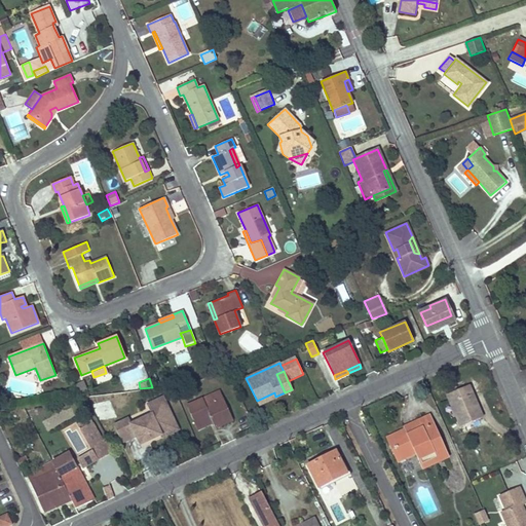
[(83,381),(75,384),(77,392),(86,389),(83,381)]
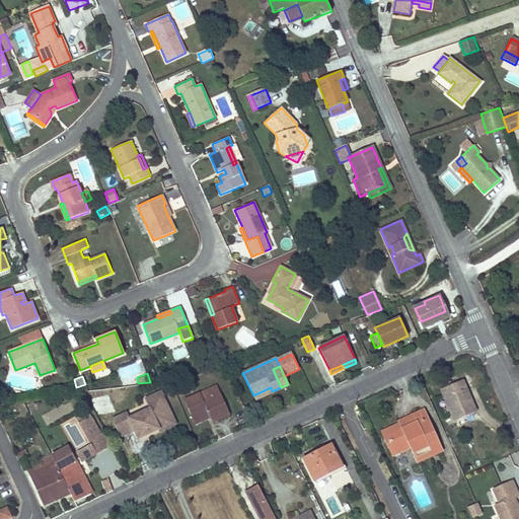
[(462,382),(441,390),(453,420),(459,418),(474,411),(462,382)]
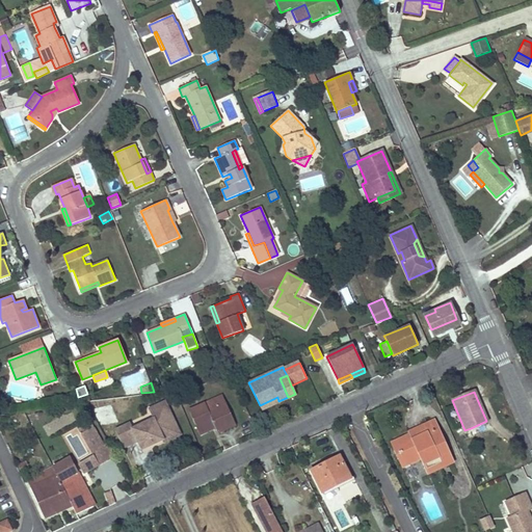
[(189,410),(197,428),(212,422),(215,428),(217,432),(235,425),(221,396),(189,410)]
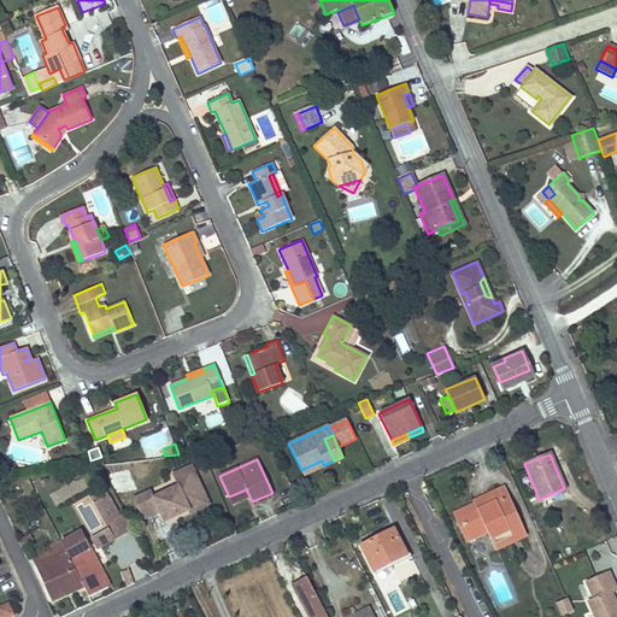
[(322,460),(301,470),(304,475),(323,465),(322,460)]
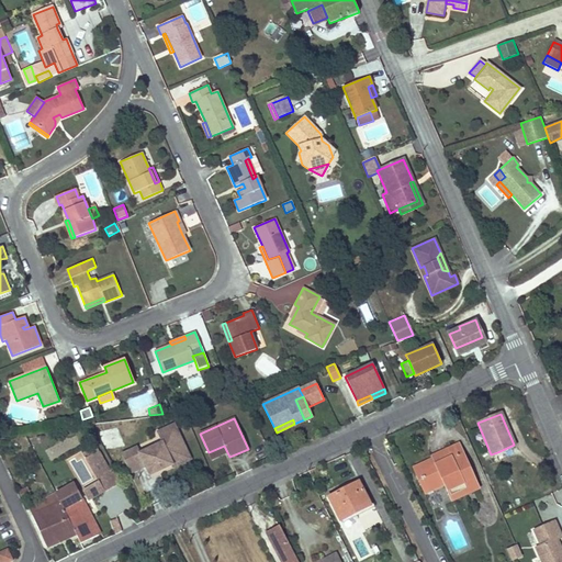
[(171,464),(169,458),(186,449),(173,423),(156,430),(160,440),(139,450),(137,447),(121,453),(130,472),(145,465),(149,474),(171,464)]
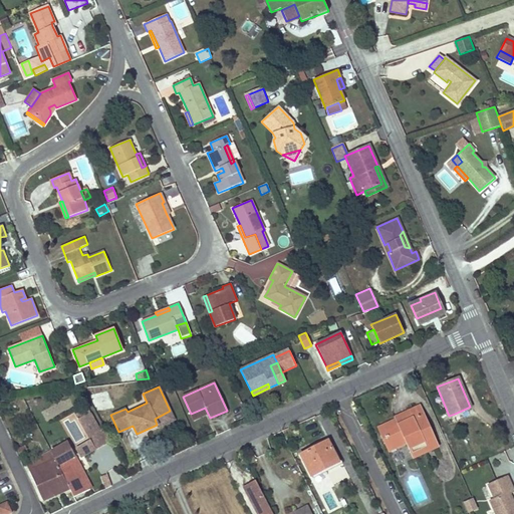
[(108,391),(90,395),(96,412),(113,407),(108,391)]
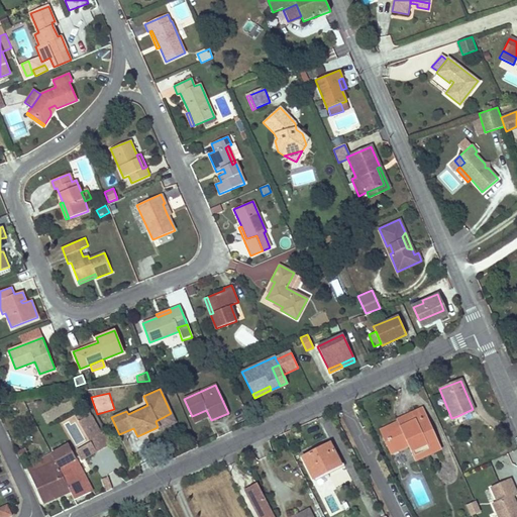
[(380,430),(386,442),(389,440),(386,434),(405,425),(403,421),(419,414),(423,422),(426,420),(421,408),(397,419),(398,422),(380,430)]
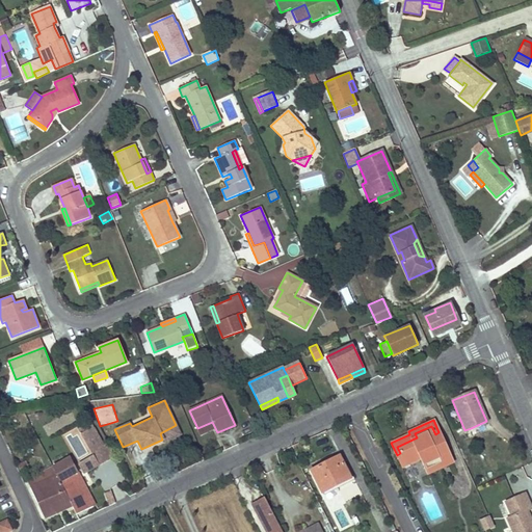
[(486,421),(471,428),(474,435),(489,428),(486,421)]
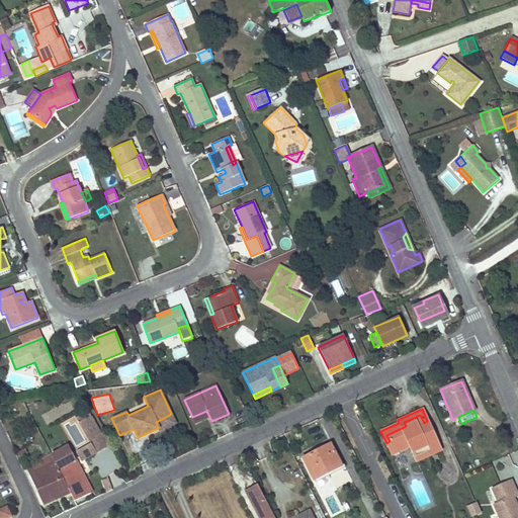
[(206,411),(192,417),(195,424),(209,417),(206,411)]
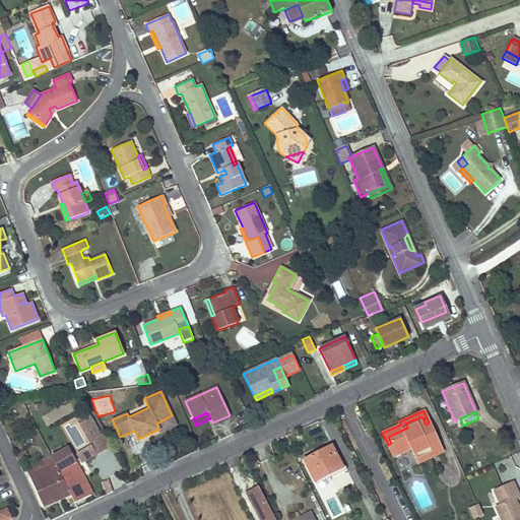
[(175,423),(172,415),(156,424),(158,430),(159,431),(175,423)]
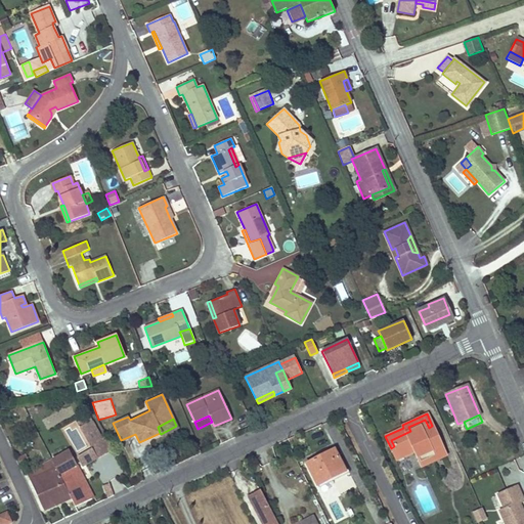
[(394,446),(391,448),(396,460),(415,451),(421,467),(445,455),(432,426),(429,428),(425,420),(408,427),(410,431),(391,440),(394,446)]
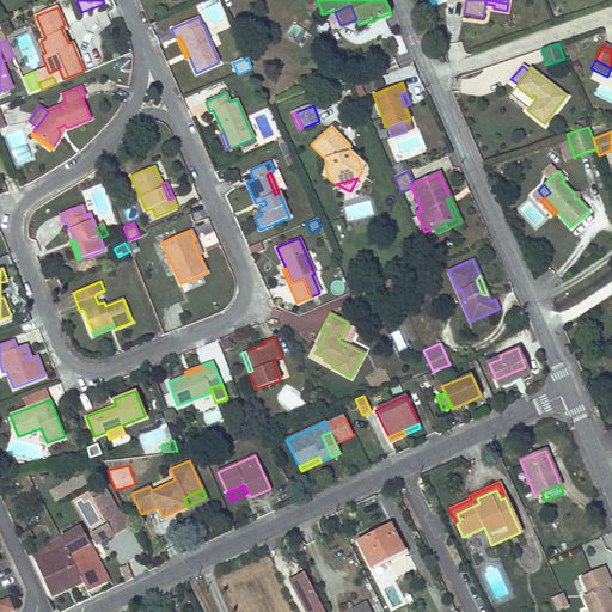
[(108,491),(97,497),(103,508),(99,509),(104,520),(118,513),(108,491)]
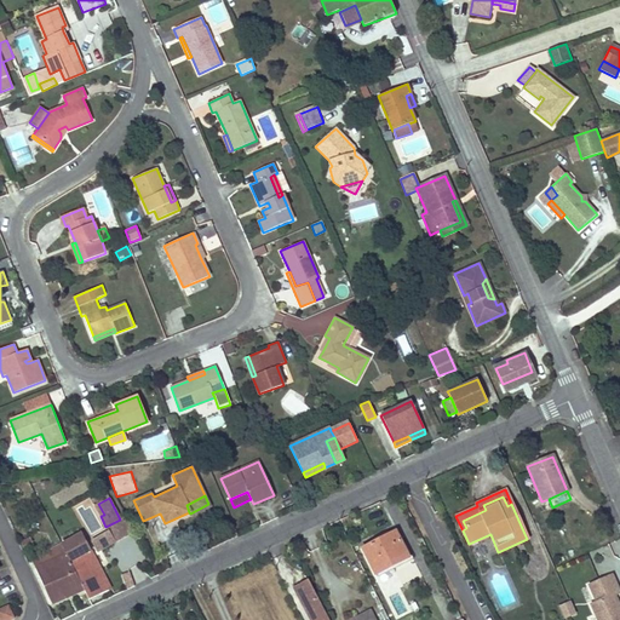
[(120,520),(105,527),(109,533),(114,541),(128,534),(120,520)]
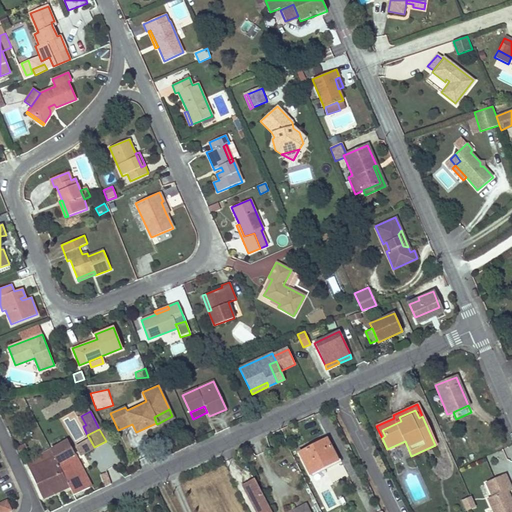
[(66,440),(50,449),(54,458),(69,487),(73,495),(89,487),(84,478),(79,481),(72,468),(77,466),(71,456),(74,454),(66,440)]
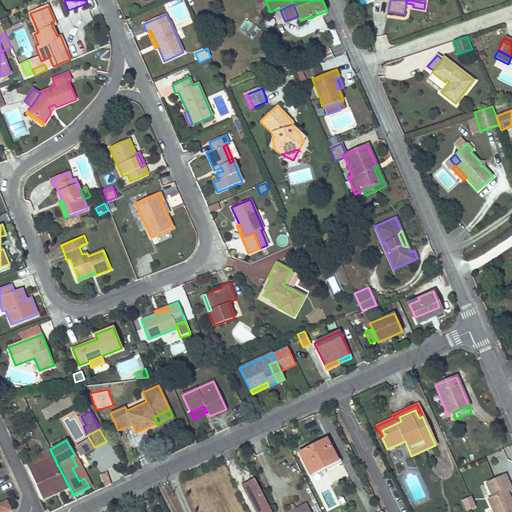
[(94,447),(90,440),(76,447),(82,457),(95,450),(94,447)]
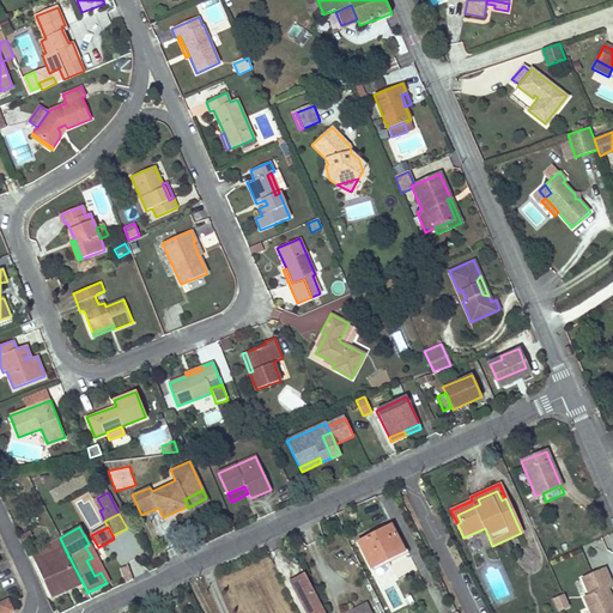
[(382,562),(380,557),(400,547),(390,527),(358,541),(371,566),(372,566),(382,562)]
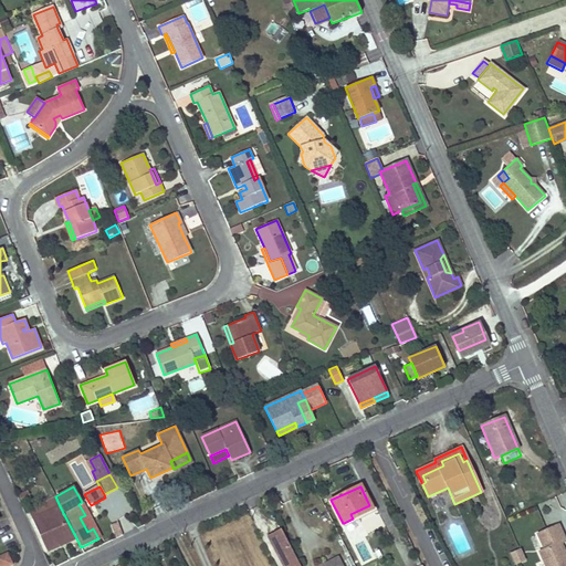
[(369,505),(350,514),(353,519),(371,510),(369,505)]
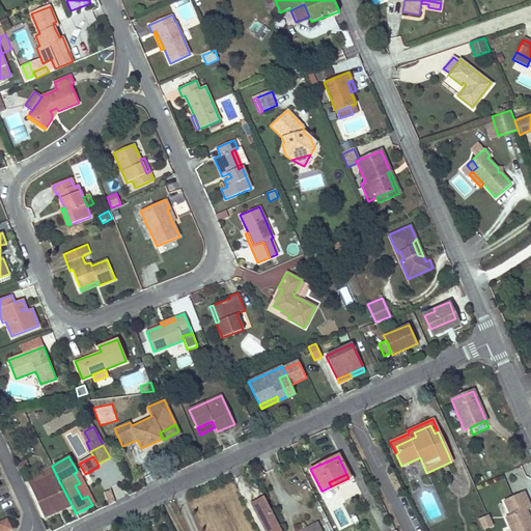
[(72,505),(56,475),(30,486),(44,516),(72,505)]
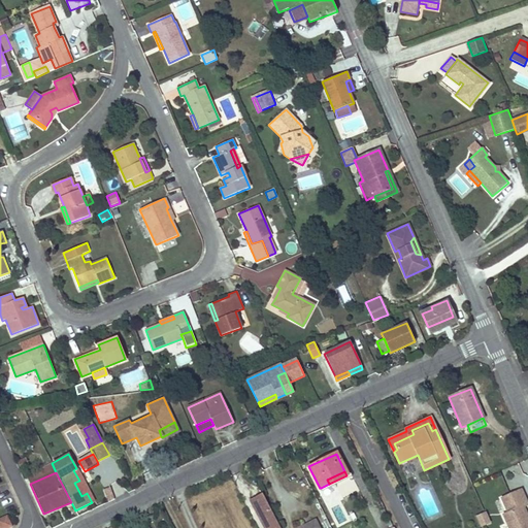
[(80,481),(79,481),(74,483),(81,496),(87,493),(80,481)]
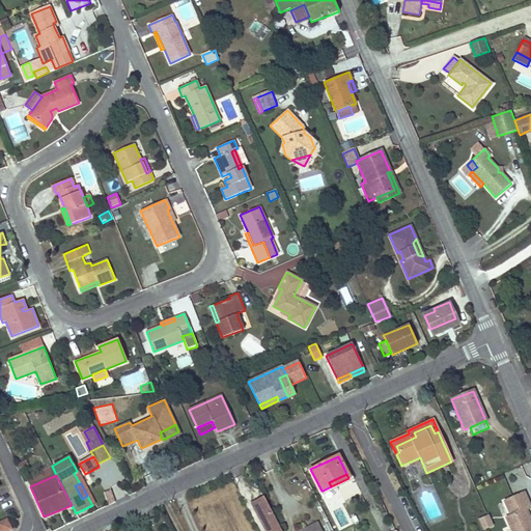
[(331,486),(323,491),(327,500),(335,496),(331,486)]
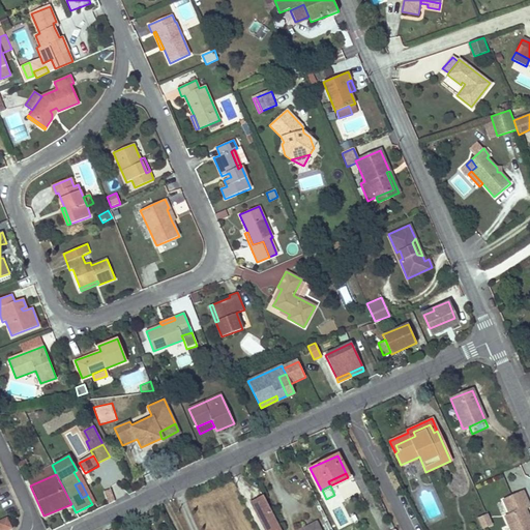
[(113,490),(102,493),(107,504),(117,501),(113,490)]
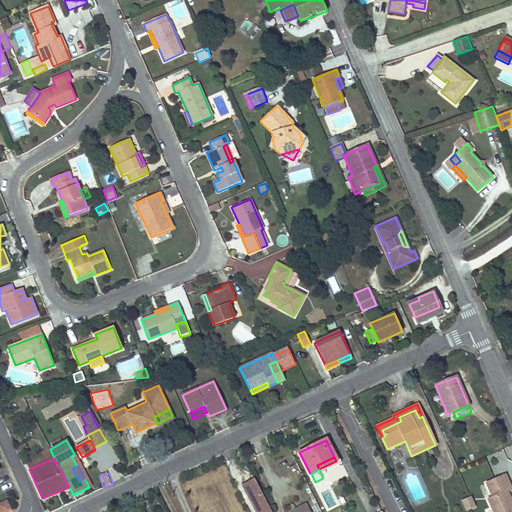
[(492,498),(487,500),(492,511),(511,511),(511,504),(506,492),(511,490),(504,476),(486,484),(492,498)]
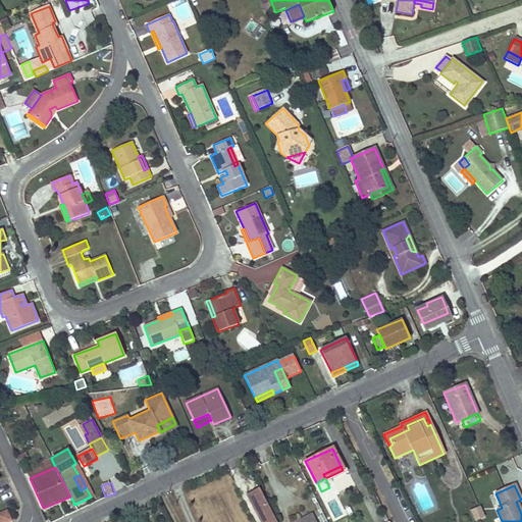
[(276,521),(259,489),(248,494),(259,518),(261,517),(263,521),(261,521),(276,521)]
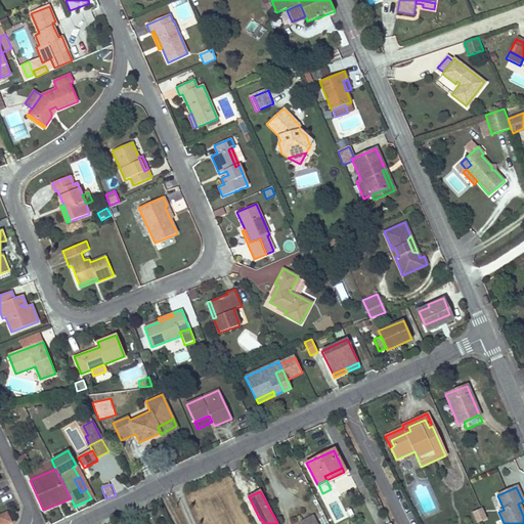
[(477,523),(487,520),(483,509),(473,513),(477,523)]
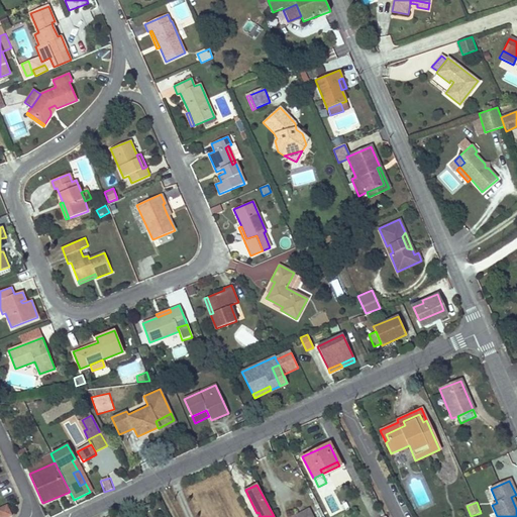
[(6,516),(11,515),(6,505),(0,507),(0,516),(6,516)]
